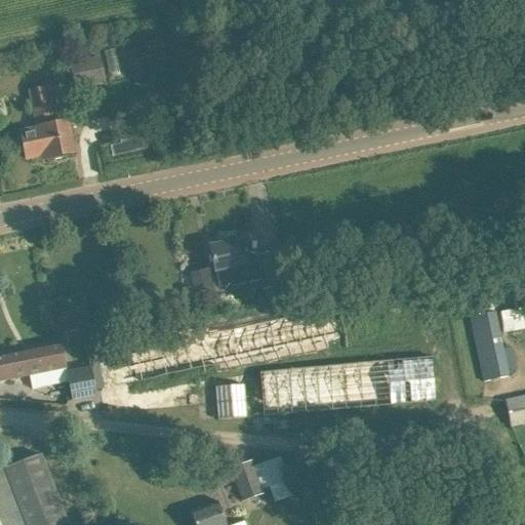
[(104,82),(98,58),(69,66),(74,88),(104,82)]
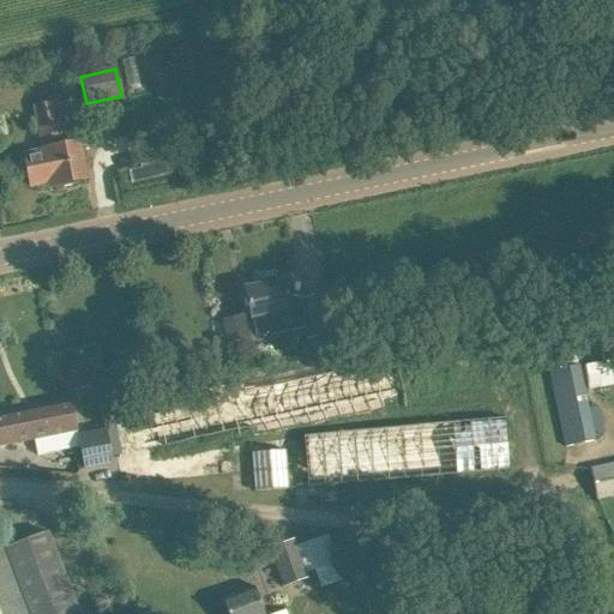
[(42,151),(23,155),(30,187),(49,184),(50,186),(86,179),(78,142),(65,144),(56,103),(34,108),(40,134),(42,151)]
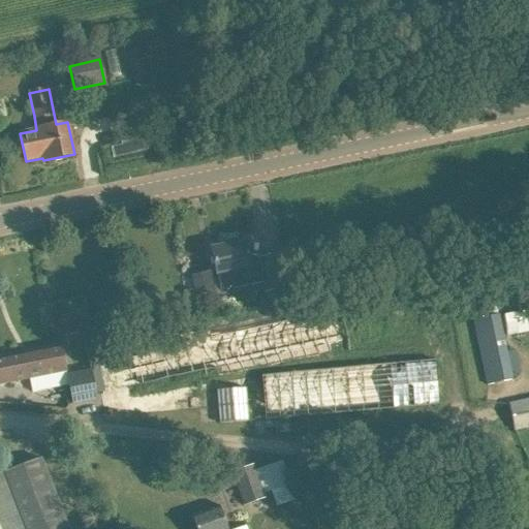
[(151,152),(150,146),(149,137),(121,142),(122,145),(112,147),(113,153),(114,158),(124,156),(151,152)]
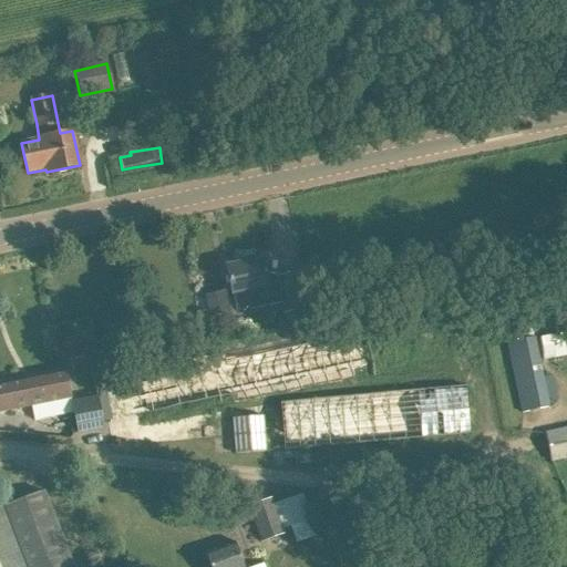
[(226,267),(228,277),(233,294),(235,294),(239,310),(246,308),(247,311),(281,303),(286,323),(309,318),(299,271),(278,277),(279,281),(268,284),(263,258),(226,267)]
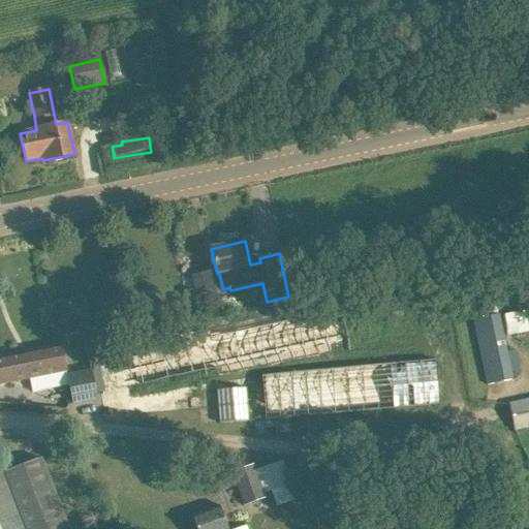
[(479,287),(486,318),(474,320),(486,383),(510,379),(499,316),(494,285),(479,287)]
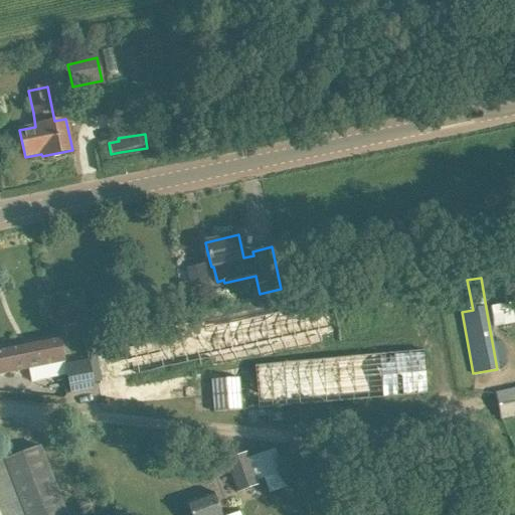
[(186,282),(177,283),(180,295),(189,293),(186,282)]
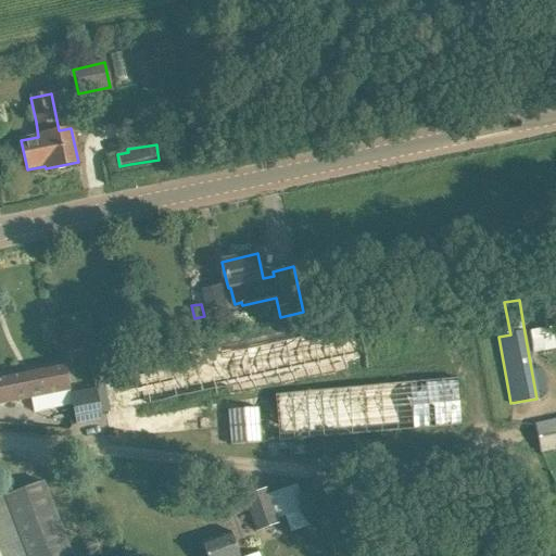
[(351,317),(101,368),(111,411),(266,378),(359,358),(351,317)]
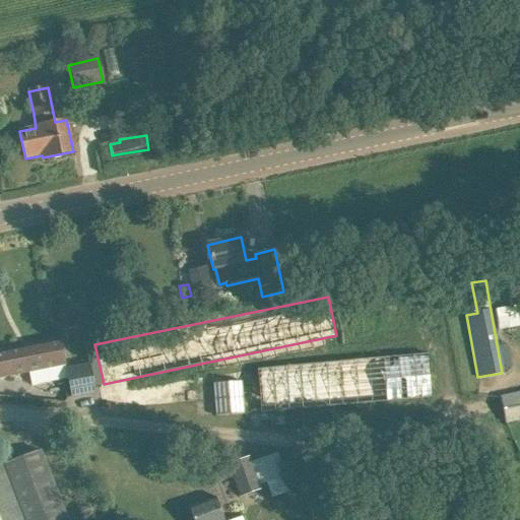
[(74,327),(72,312),(69,312),(68,304),(58,305),(59,314),(56,314),(58,329),(74,327)]
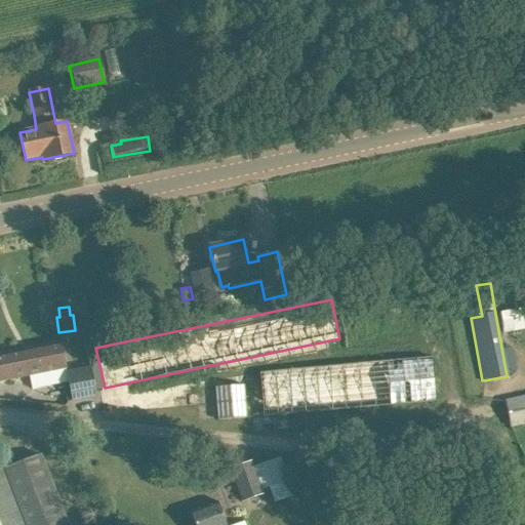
[(522,309),(500,311),(503,331),(524,328),(522,309)]
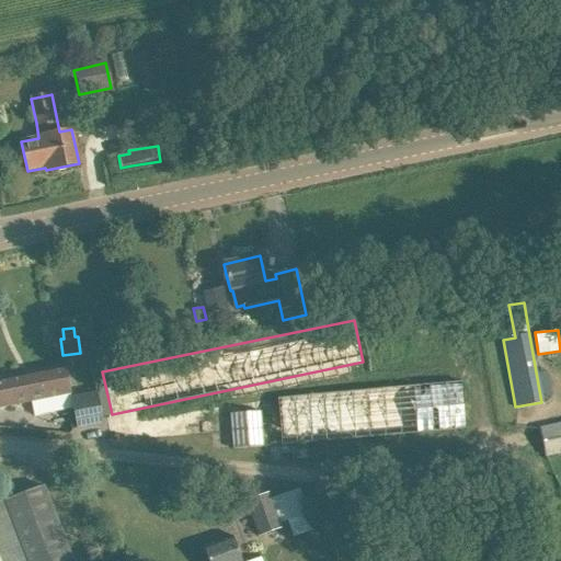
[(65,366),(0,378),(0,407),(69,392),(65,366)]
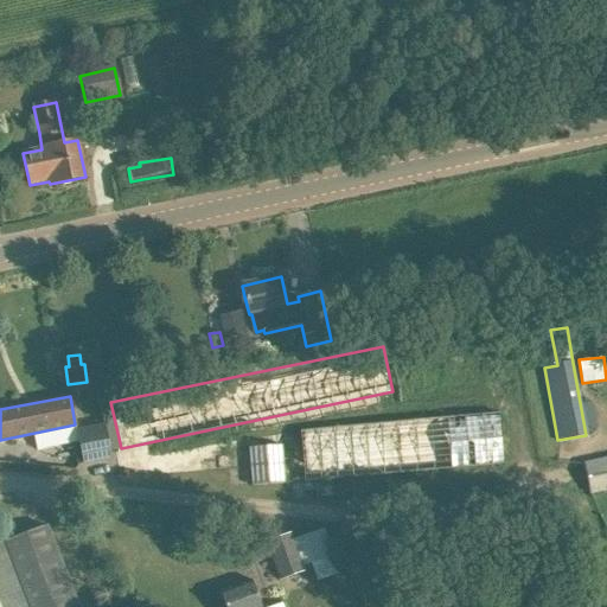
[(306,481),(509,462),(504,410),(301,428),(306,481)]
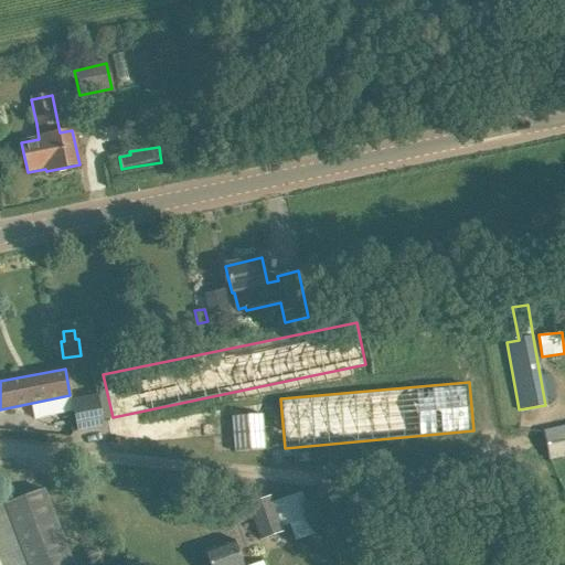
[(104,425),(98,396),(72,401),(77,430),(103,425),(104,425)]
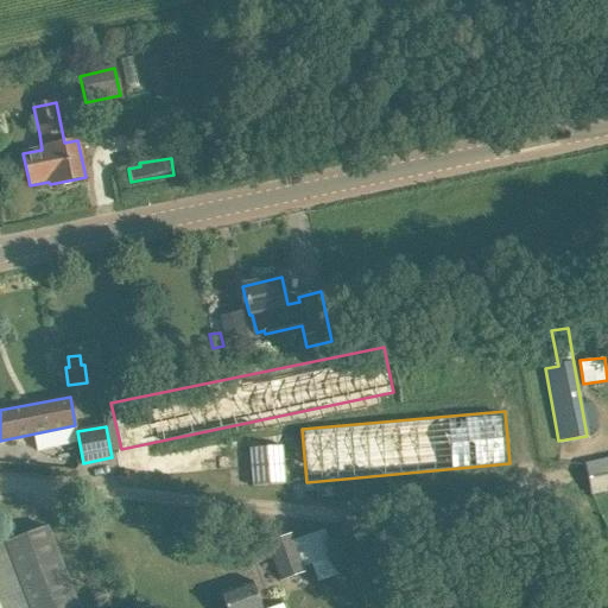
[(287,483),(286,445),(248,447),(249,485),(287,483)]
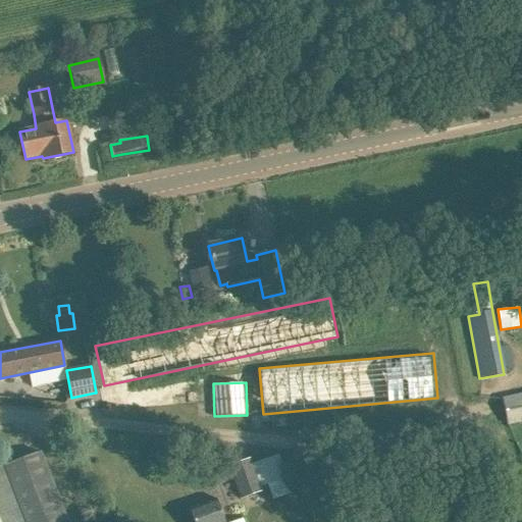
[(507,424),(521,420),(521,393),(501,398),(507,424)]
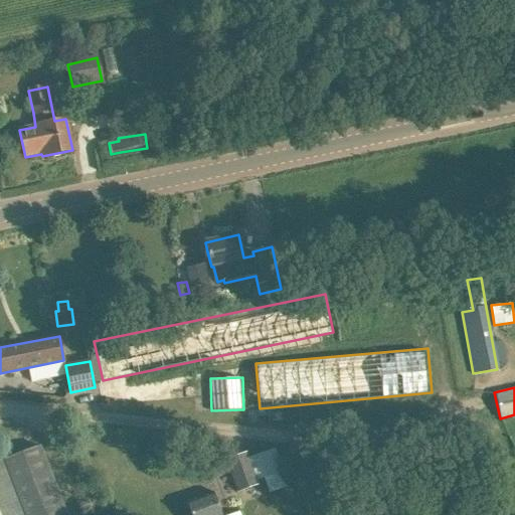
[(0,514),(65,514),(40,447),(2,461),(0,456),(0,455),(0,514)]
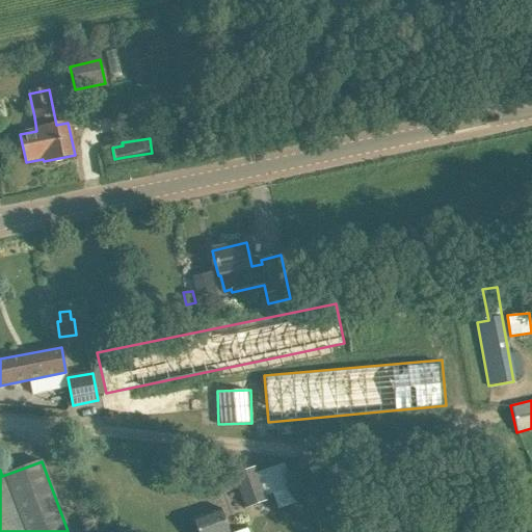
[(292,486),(284,462),(258,473),(256,468),(234,475),(245,507),(267,500),(266,497),(292,486)]
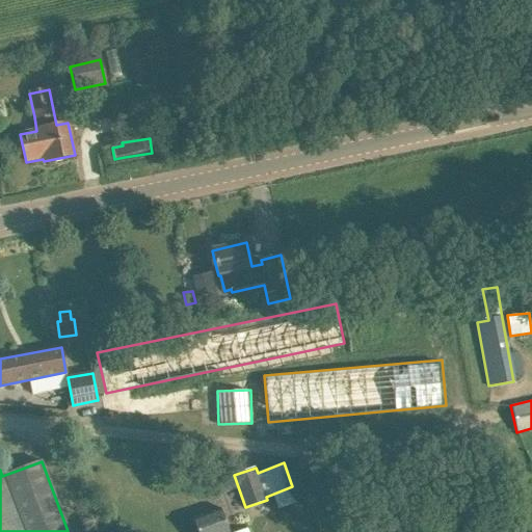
[(193,520),(197,531),(248,531),(247,530),(241,531),(229,531),(220,509),(221,509),(220,508),(192,517),(193,520)]
